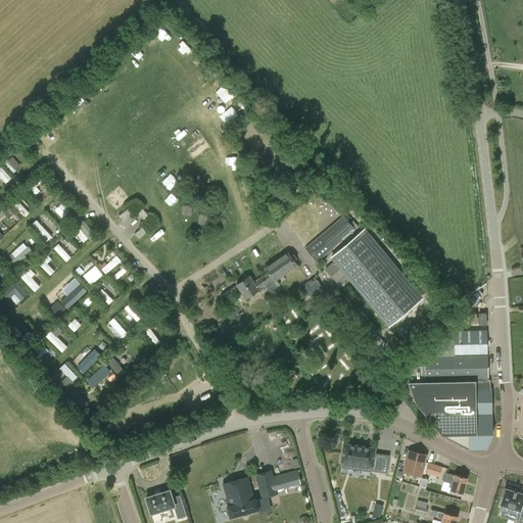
[(225,103),(233,96),(222,85),(215,92),(225,103)]
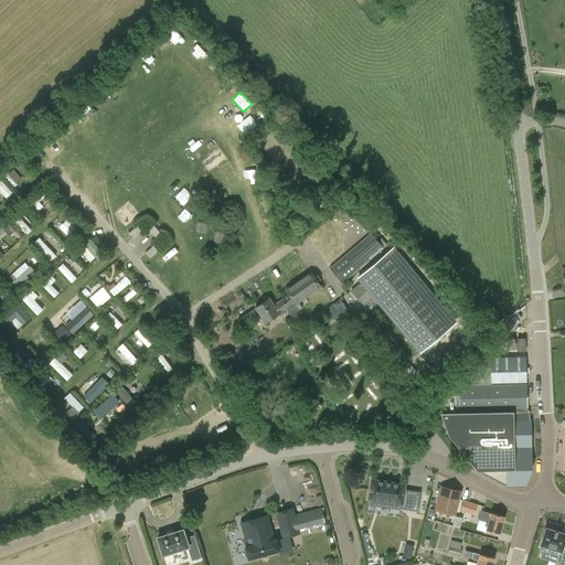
[(246,116),(237,124),(243,131),(253,124),(246,116)]
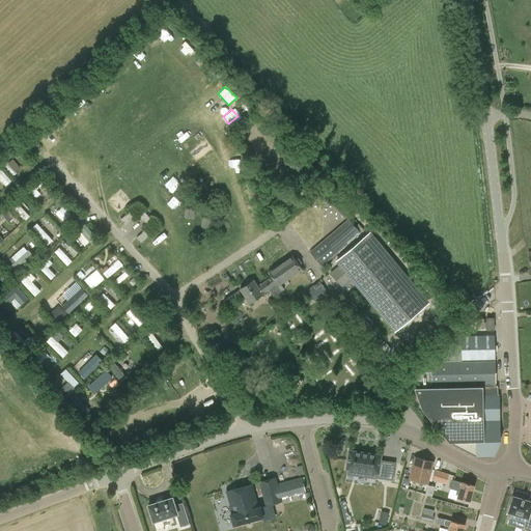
[(196,159),(211,147),(204,140),(190,151),(196,159)]
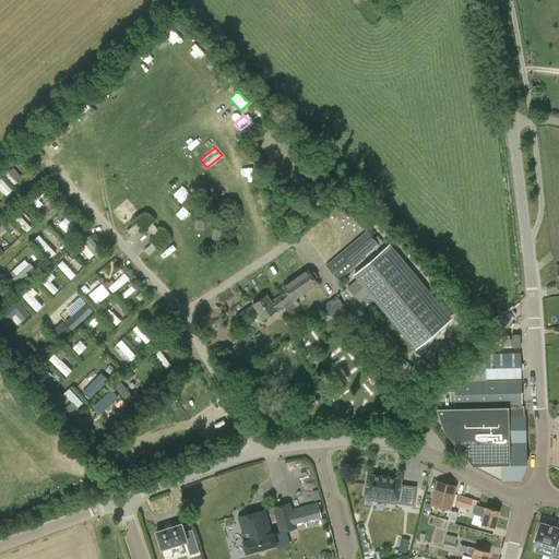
[(0,189),(4,194),(10,190),(0,178),(0,189)]
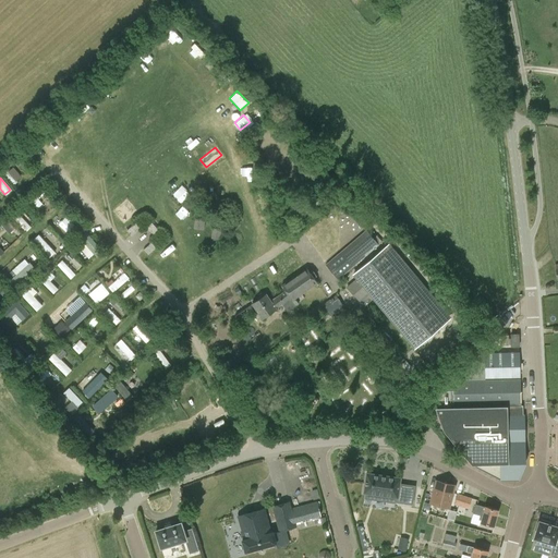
[(25,231),(31,227),(17,213),(12,216),(25,231)]
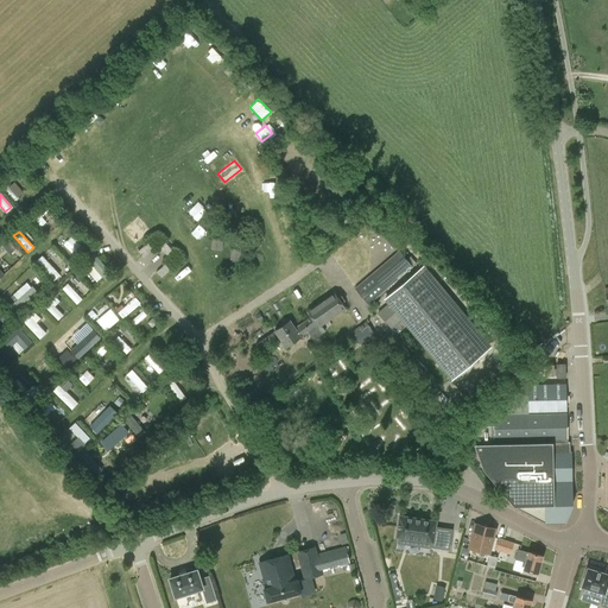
[(225,238),(213,236),(210,251),(222,252),(225,238)]
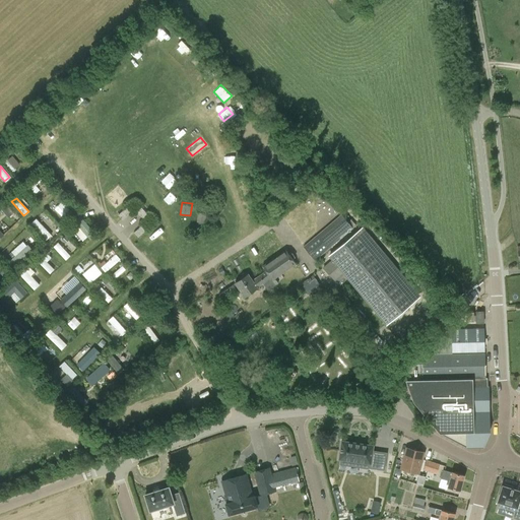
[(4,205),(0,209),(7,216),(11,212),(4,205)]
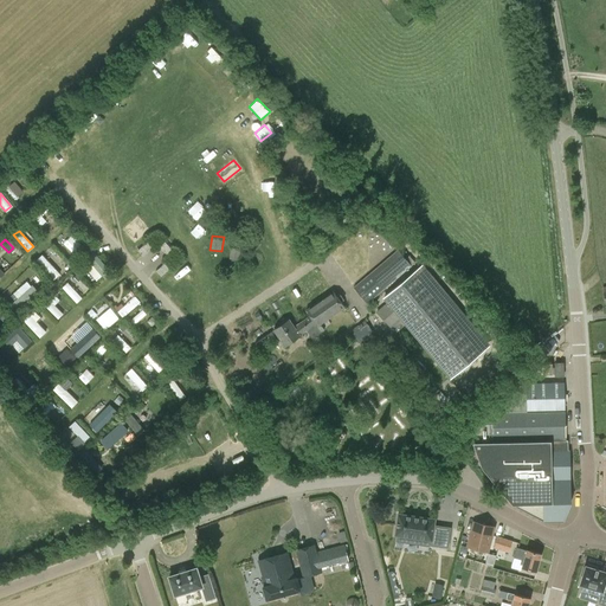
[(398,250),(386,260),(381,264),(354,285),(367,302),(394,281),(412,265),(398,250)]
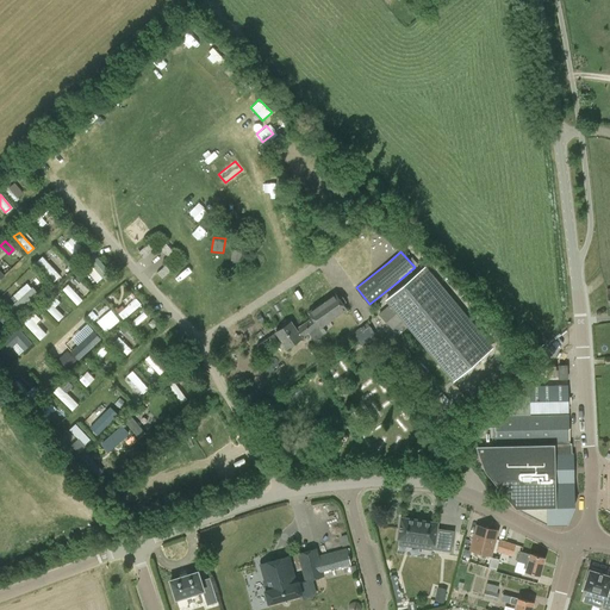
[(94,284),(109,274),(94,253),(80,262),(94,284)]
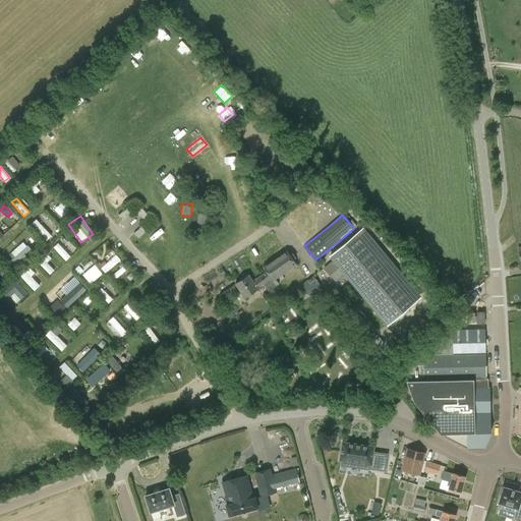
[(30,223),(44,238),(49,233),(35,218),(30,223)]
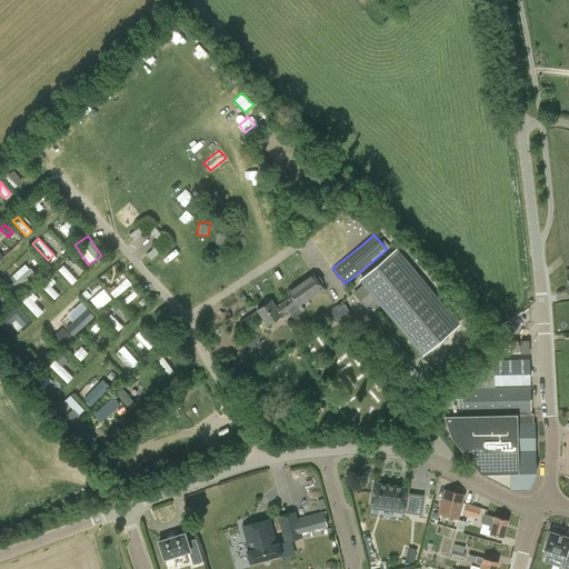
[(150,258),(158,251),(152,247),(146,253),(150,258)]
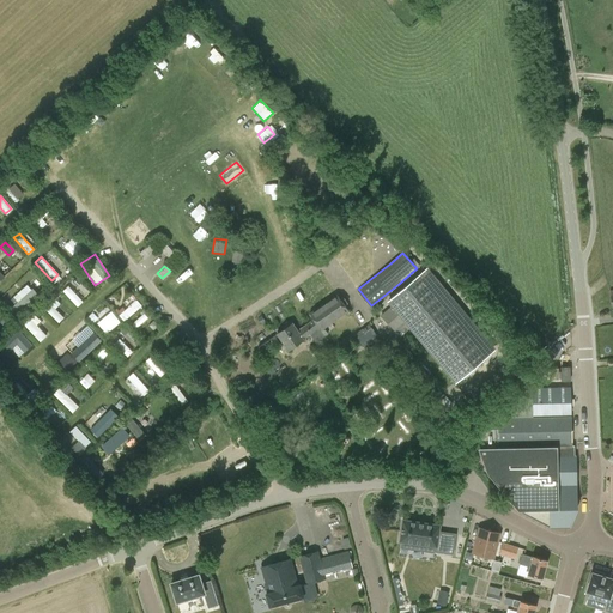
[(387,303),(390,307),(380,315),(395,332),(404,323),(455,384),(496,351),(428,269),(387,303)]
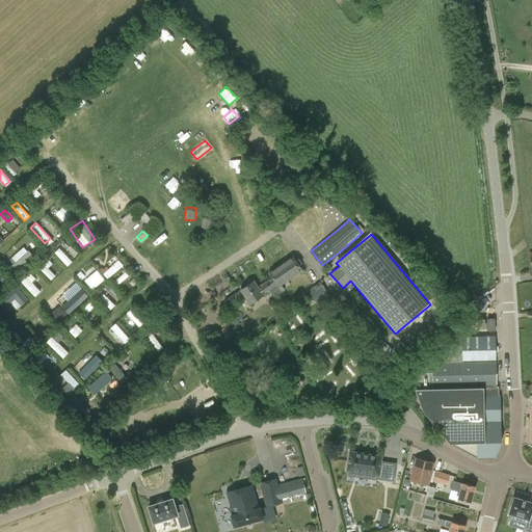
[(15,260),(26,250),(22,246),(10,257),(15,260)]
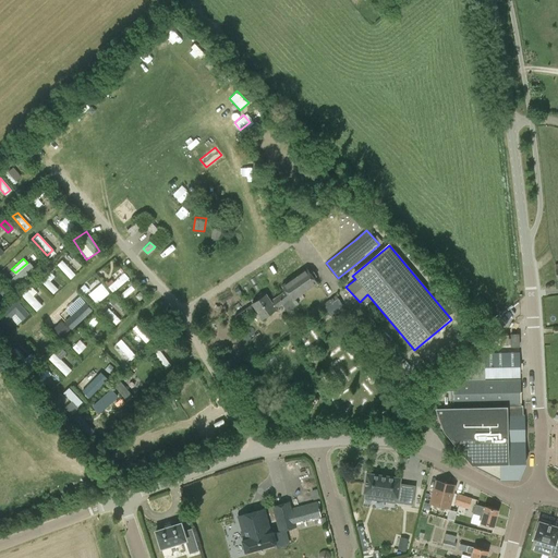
[(61,258),(56,264),(70,278),(75,274),(61,258)]
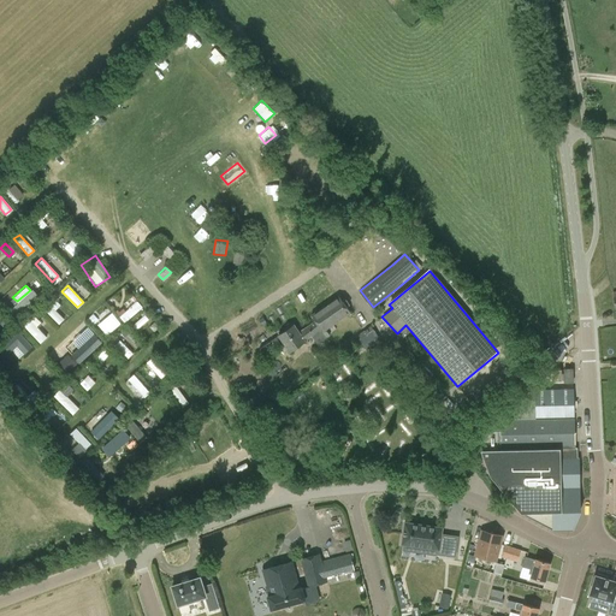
[(330,336),(325,330),(350,312),(339,295),(311,315),(315,321),(300,332),(294,324),(277,335),(290,351),(312,336),(318,344),(330,336)]
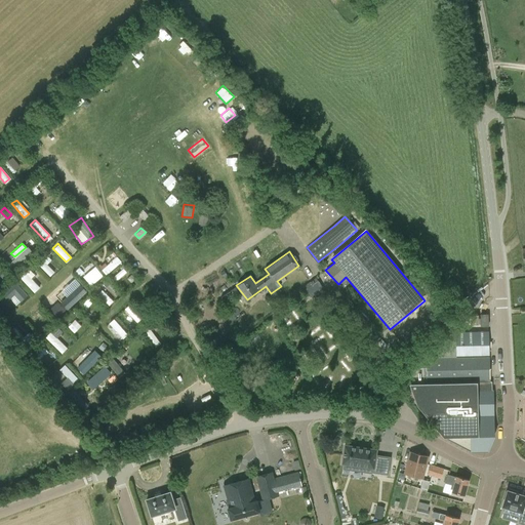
[(46,264),(50,259),(45,254),(36,263),(49,276),(54,272),(46,264)]
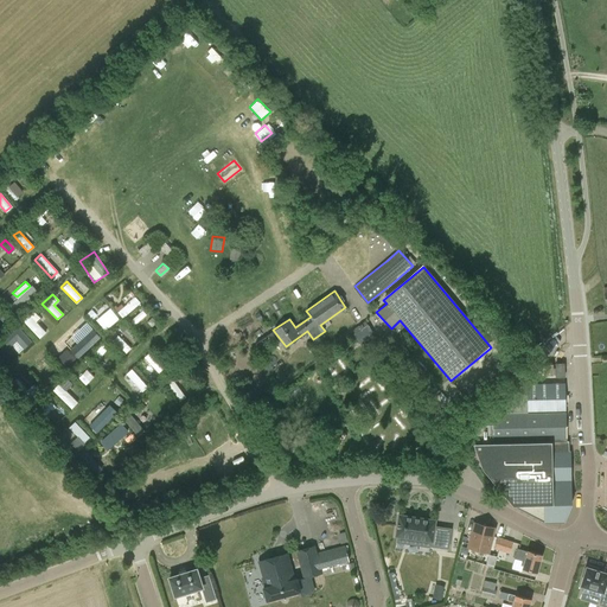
[(134,295),(116,310),(122,318),(140,302),(134,295)]
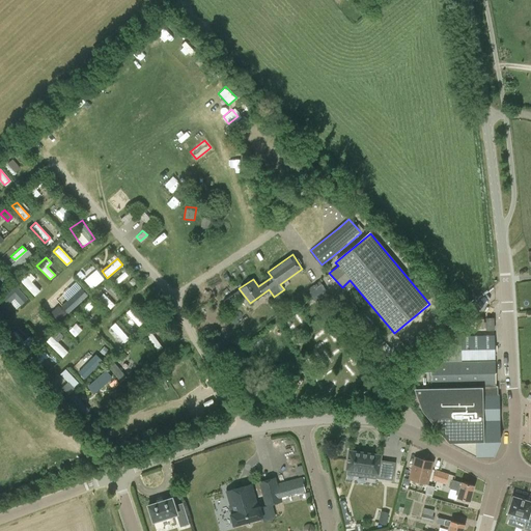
[(30,281),(35,278),(30,270),(25,273),(30,281)]
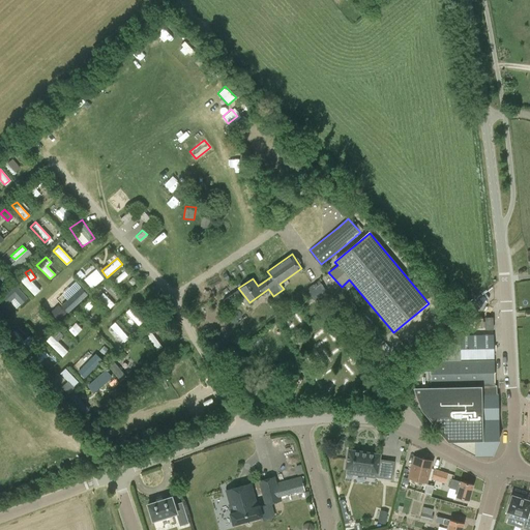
[(123,270),(112,280),(116,285),(127,274),(123,270)]
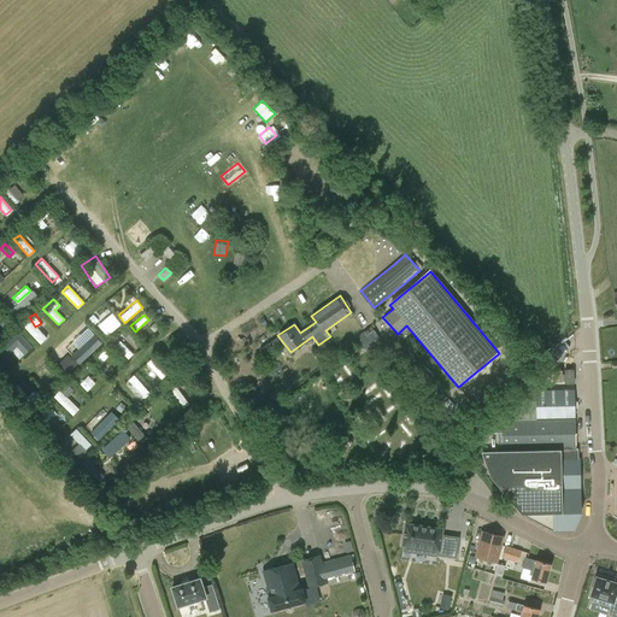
[(40,344),(46,336),(27,318),(21,324),(40,344)]
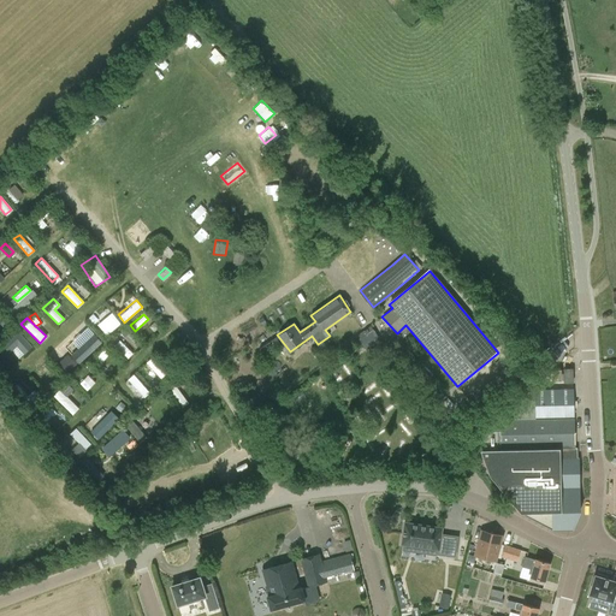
[(349,356),(363,345),(367,350),(379,342),(368,326),(356,336),(356,337),(342,347),(349,356)]
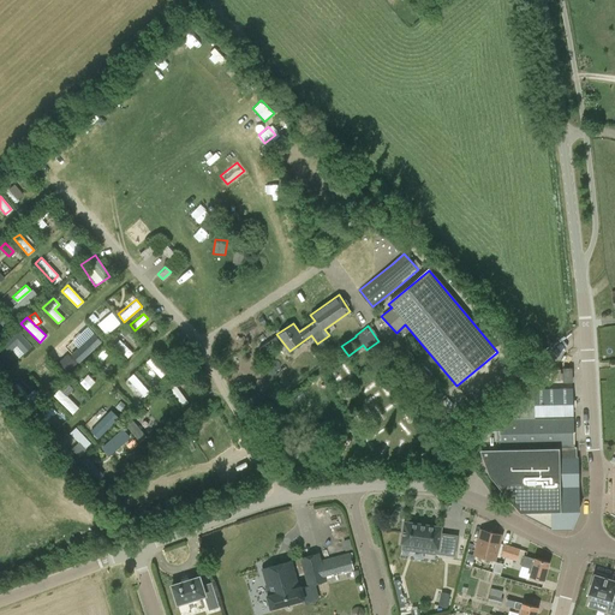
[(23,353),(31,345),(16,328),(0,344),(9,352),(16,345),(23,353)]
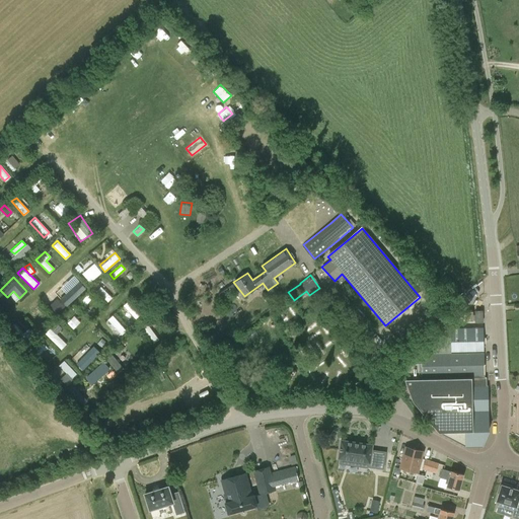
[(66,307),(84,286),(73,277),(56,298),(66,307)]
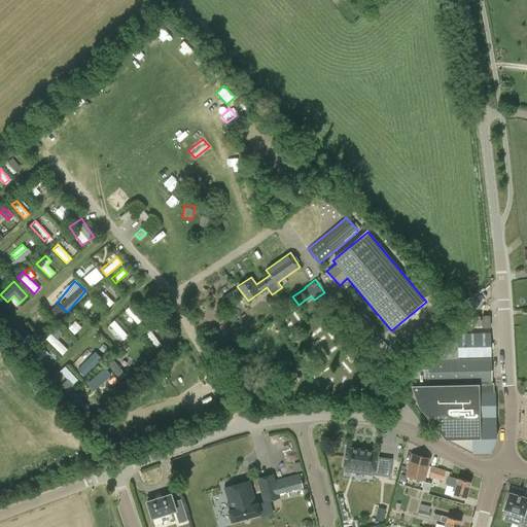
[(102,290),(98,294),(109,307),(113,303),(102,290)]
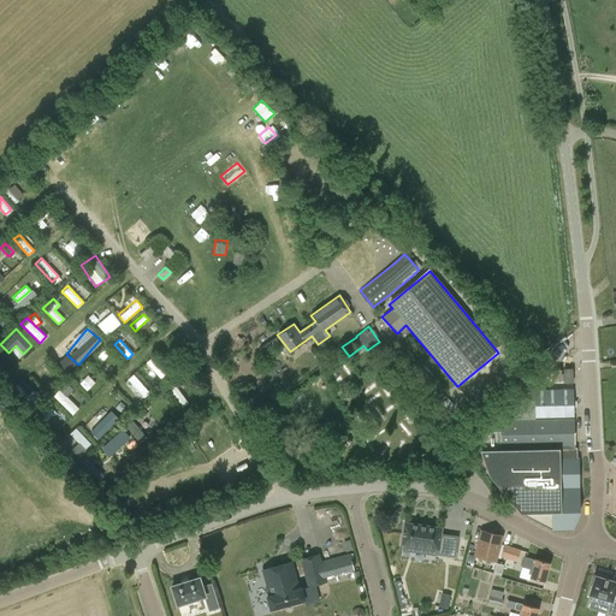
[(99,363),(108,354),(104,349),(94,359),(99,363)]
